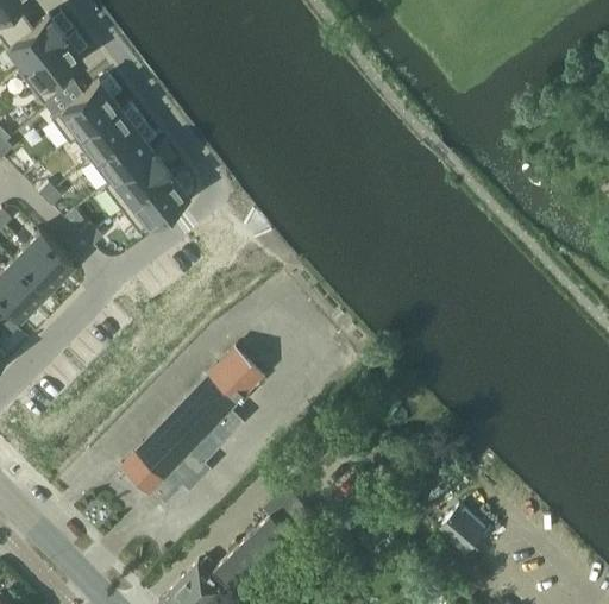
[(0,0),(0,35),(24,17),(16,6),(23,0),(0,0)]
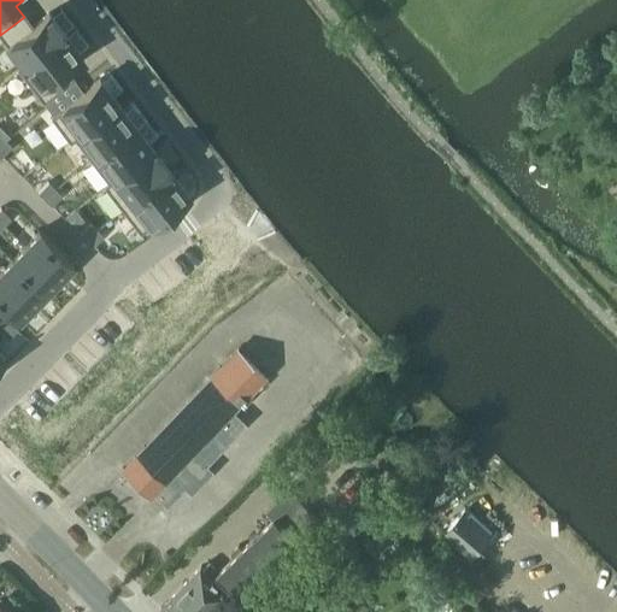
[(24,17),(0,35),(0,39),(23,69),(18,72),(65,37),(65,36),(51,18),(50,17),(34,29),(24,17)]
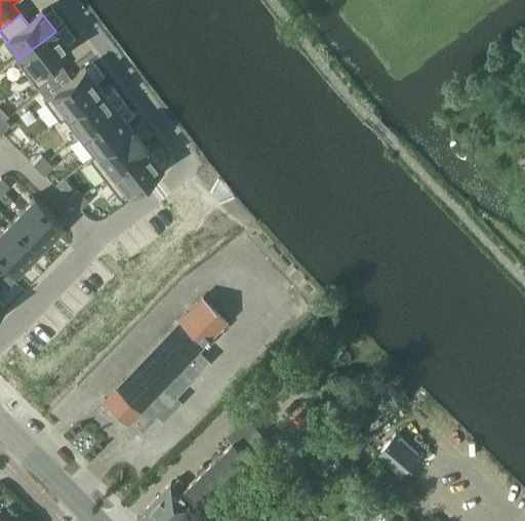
[(55,32),(15,62),(38,90),(64,70),(55,59),(69,49),(55,32)]
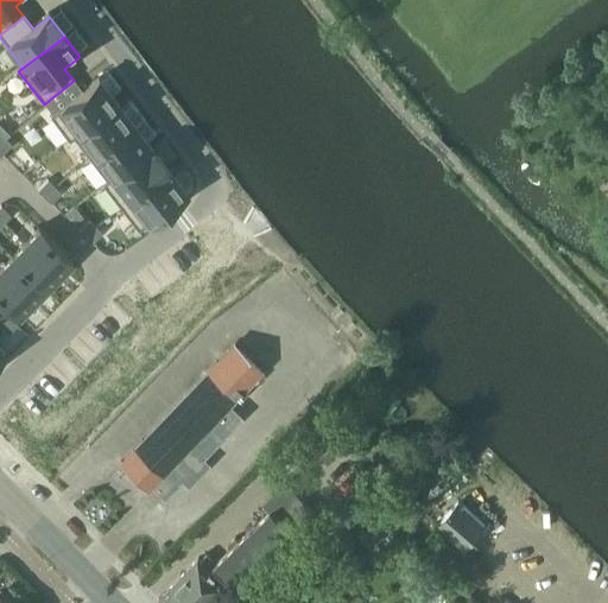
[(99,82),(51,119),(69,143),(118,105),(99,82)]
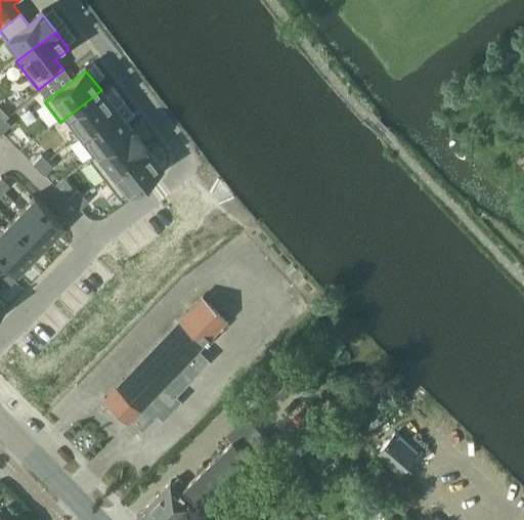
[(101,90),(59,123),(60,123),(63,121),(78,139),(116,110),(101,90)]
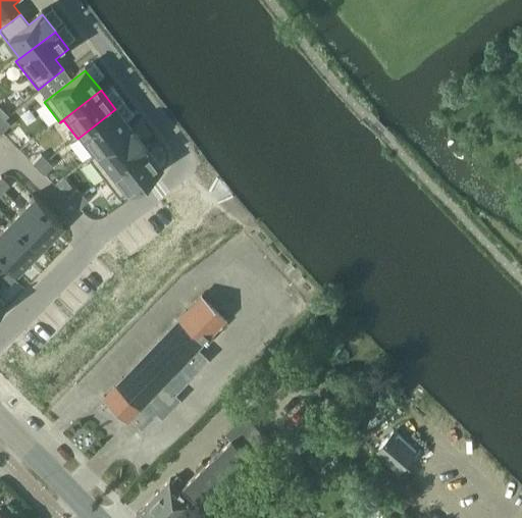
[(115,109),(77,139),(92,157),(88,160),(89,161),(131,130),(115,109)]
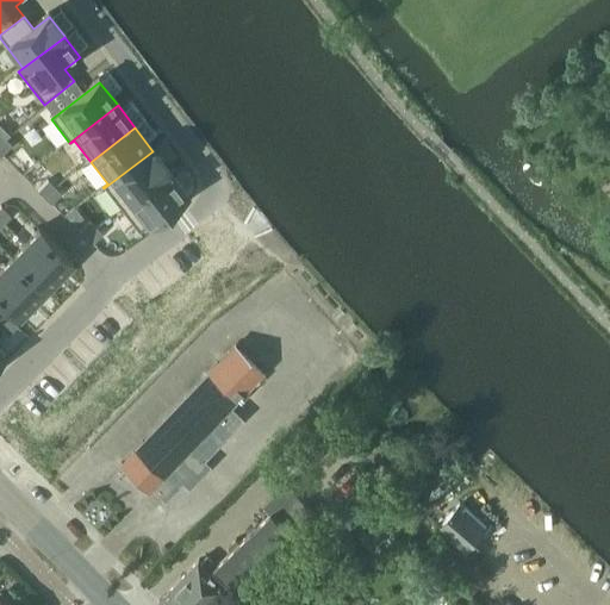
[(6,142),(0,147),(0,155),(2,158),(12,148),(6,142)]
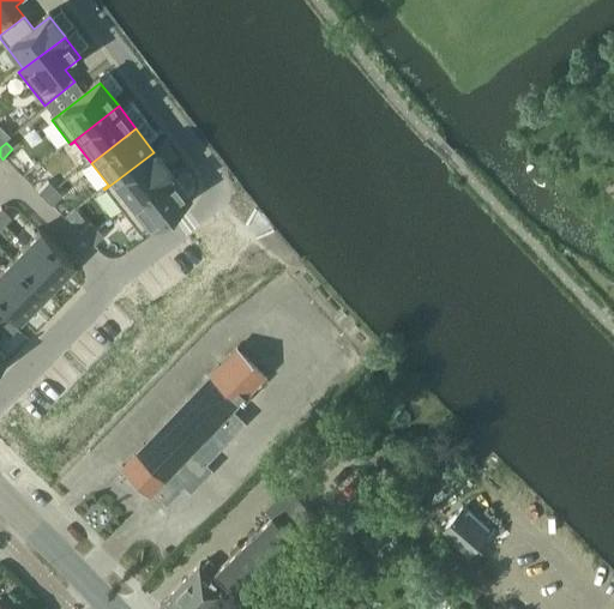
[(154,152),(104,190),(122,212),(170,175),(170,174),(154,152)]
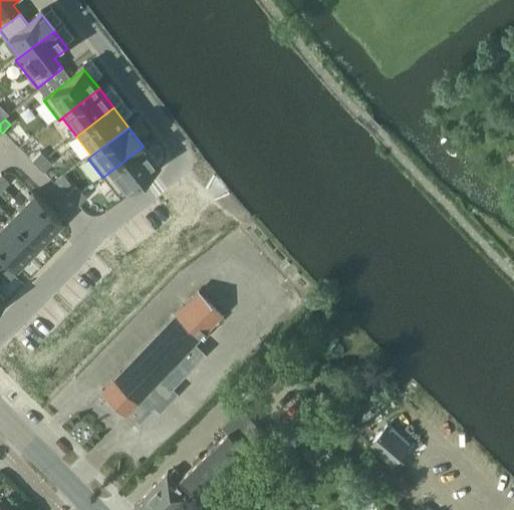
[(143,147),(102,178),(117,198),(159,166),(143,147)]
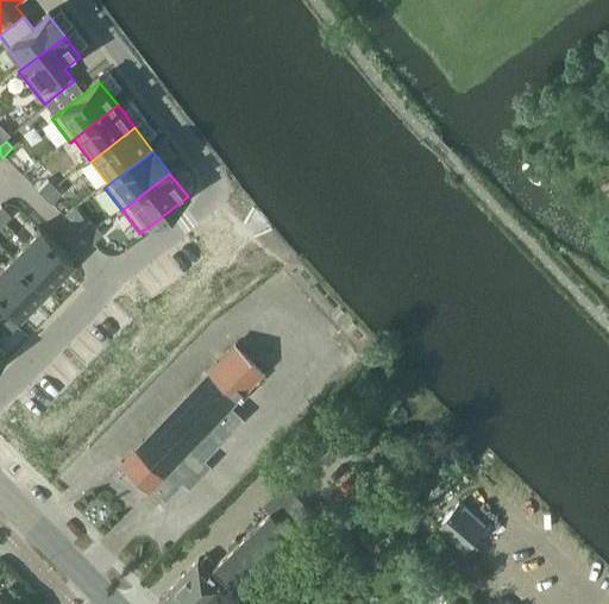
[(48,182),(38,193),(45,200),(55,189),(48,182)]
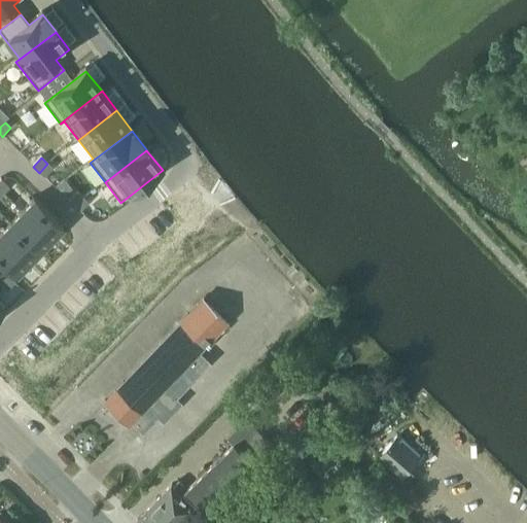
[(47,164),(39,173),(44,178),(54,170),(47,164)]
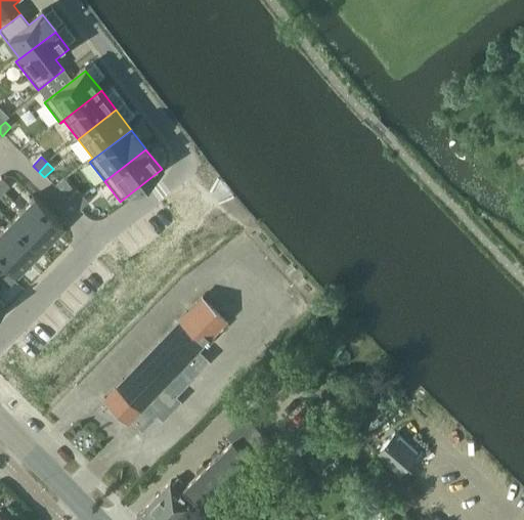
[(1,179),(0,180),(0,189),(4,195),(10,188),(1,179)]
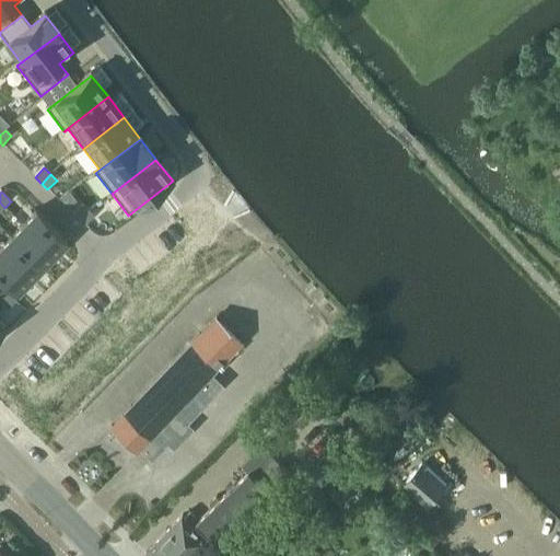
[(82,205),(73,215),(79,221),(89,211),(82,205)]
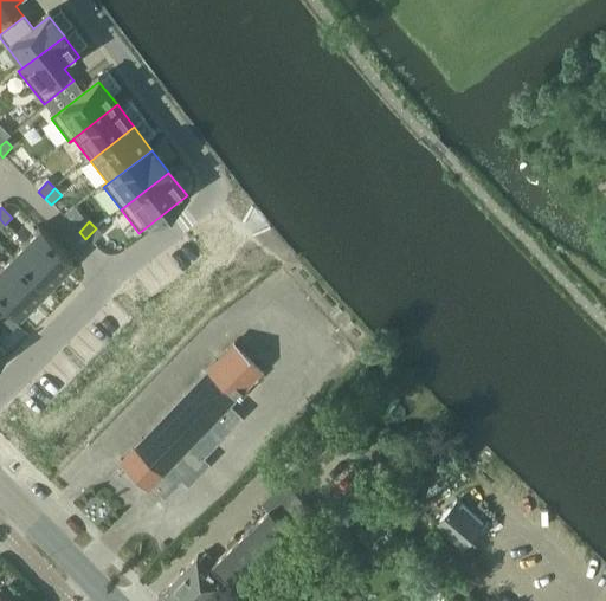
[(96,228),(85,239),(92,245),(103,236),(96,228)]
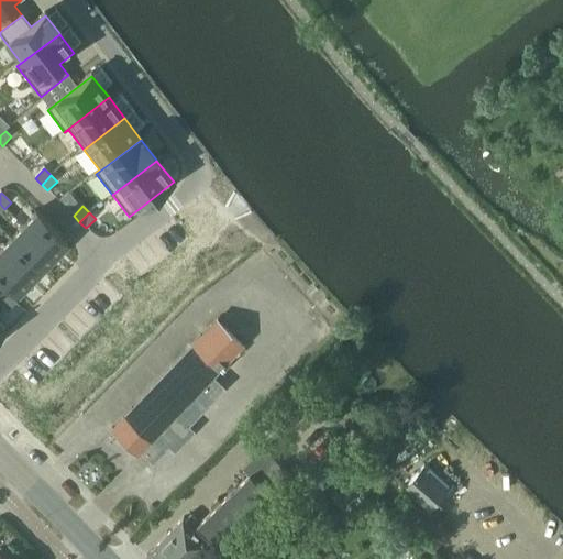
[(36,214),(23,227),(55,258),(67,244),(36,214)]
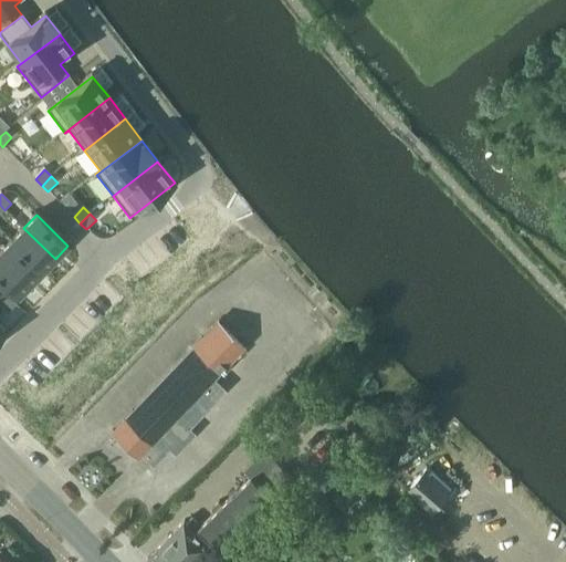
[(23,228),(11,240),(43,271),(55,259),(23,228)]
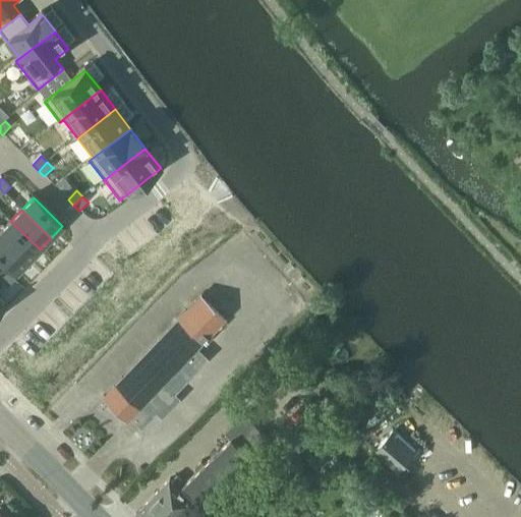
[(10,221),(0,232),(0,233),(29,261),(40,249),(10,221)]
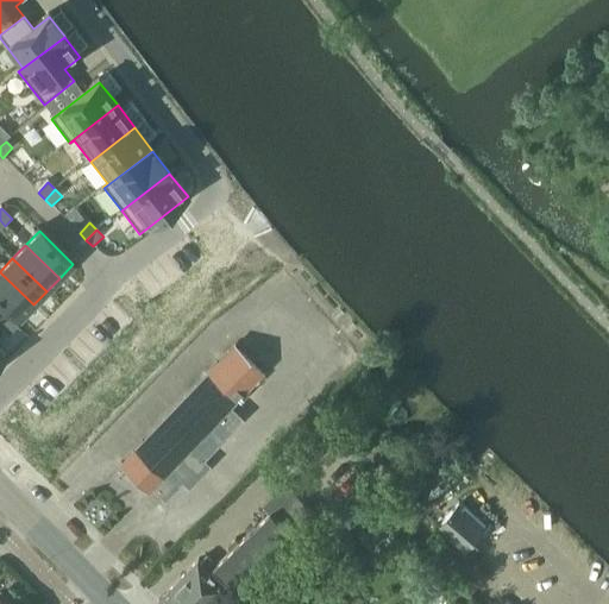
[(0,272),(0,300),(19,319),(33,304),(0,272)]
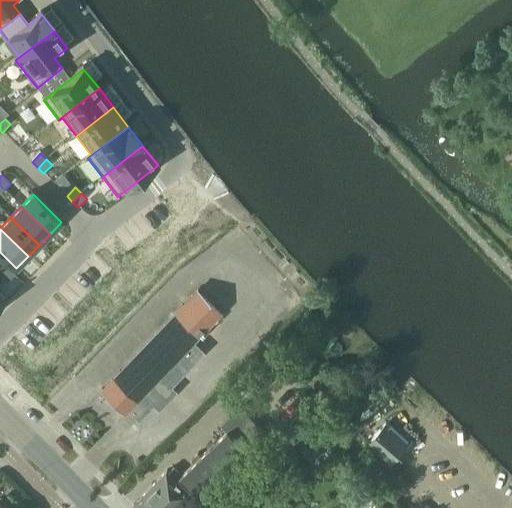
[(4,265),(0,268),(0,277),(1,279),(9,270),(4,265)]
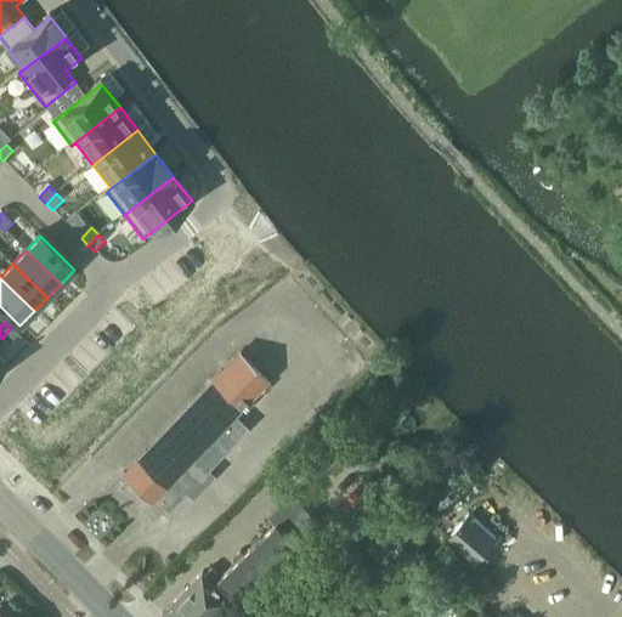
[(11,328),(1,339),(9,345),(18,335),(11,328)]
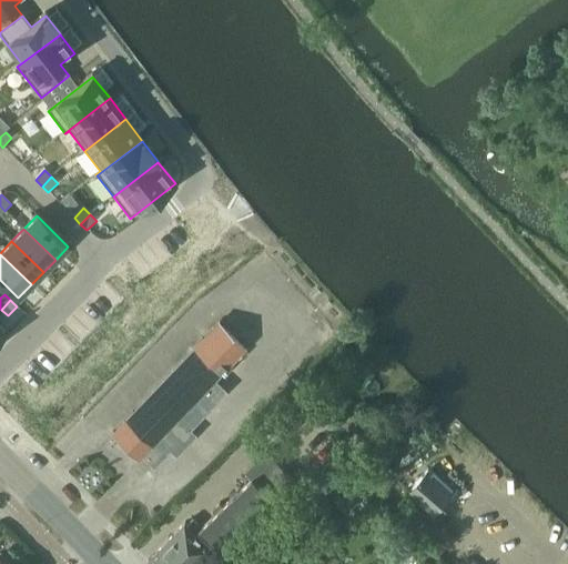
[(219,325),(113,435),(151,472),(226,394),(213,381),(243,350),(219,325)]
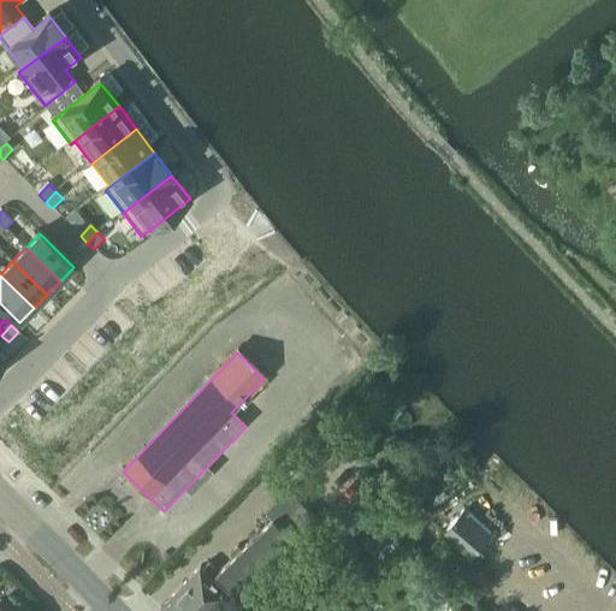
[(274,521),(243,552),(241,549),(232,557),(236,559),(220,574),(209,564),(205,571),(202,569),(164,610),(219,610),(234,595),(240,600),(270,570),(274,575),(283,567),(279,562),(297,544),(301,547),(324,526),(290,492),(268,514),(274,521)]
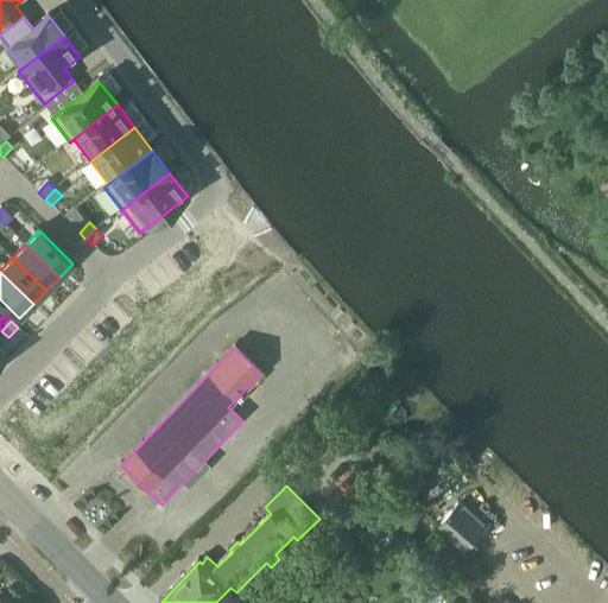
[(439,528),(467,552),(487,529),(461,506),(439,528)]
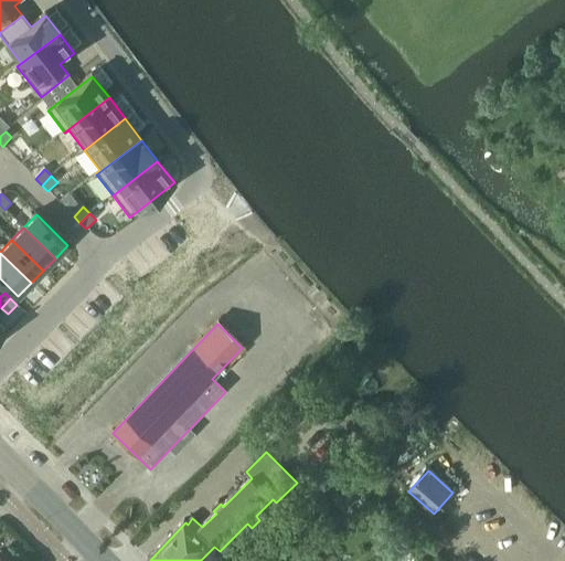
[(411,498),(393,518),(427,548),(445,528),(411,498)]
